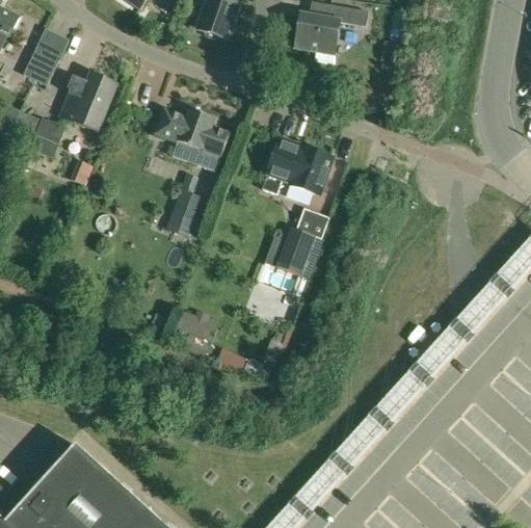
[(0,48),(7,33),(9,34),(19,16),(0,6),(0,1),(0,0),(0,48)]
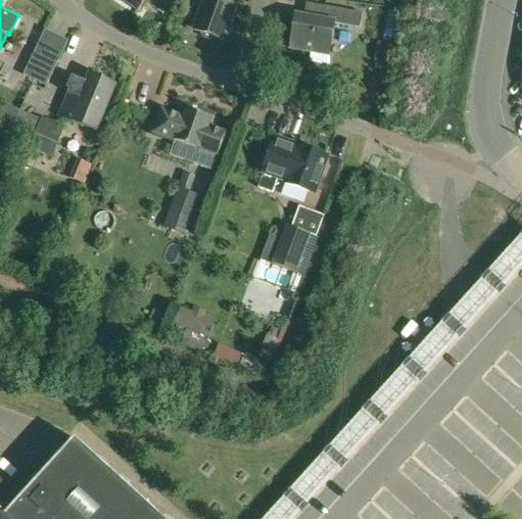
[(201,0),(192,27),(200,29),(199,31),(201,34),(207,36),(210,35),(211,33),(224,37),(235,2),(229,0),(201,0)]
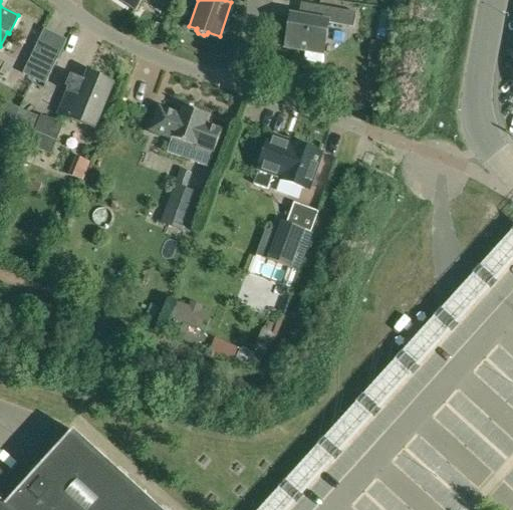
[(283,43),(304,47),(303,55),(320,58),(327,19),(351,23),(354,9),(317,2),(315,16),(289,11),(283,43)]
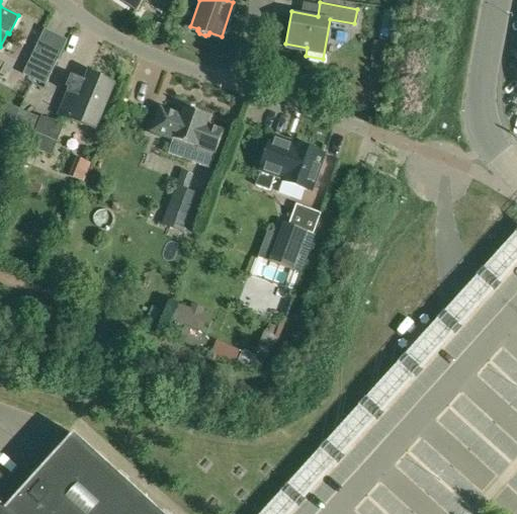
[(57,56),(34,45),(22,71),(44,81),(57,56)]
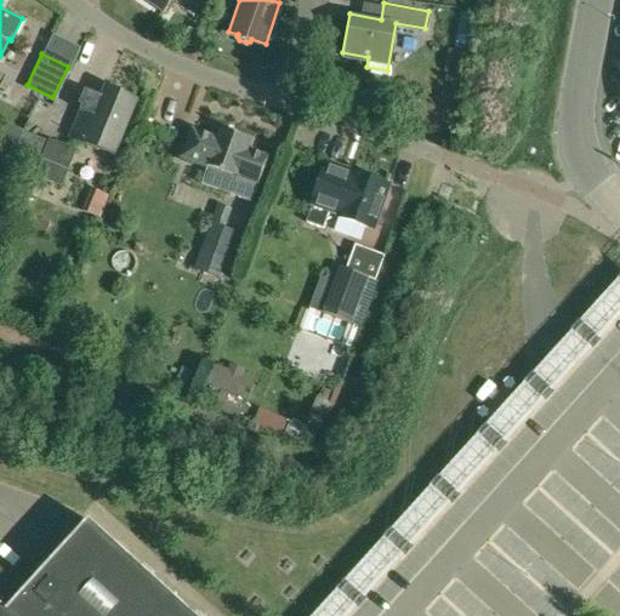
[(114,153),(136,97),(92,80),(84,102),(69,135),(114,153)]
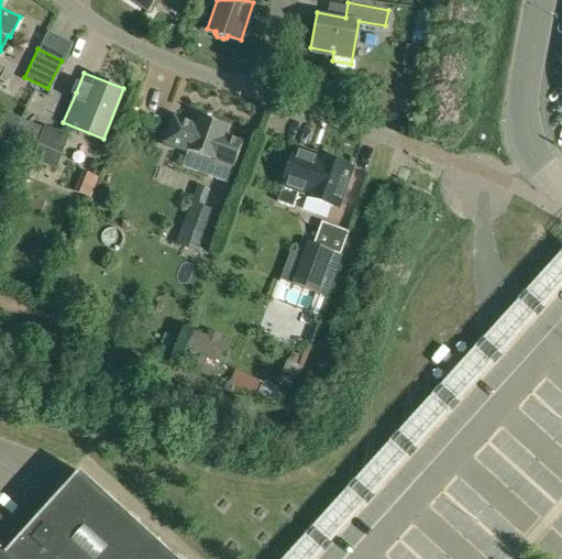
[(0,142),(7,145),(21,114),(7,109),(0,122),(0,142)]
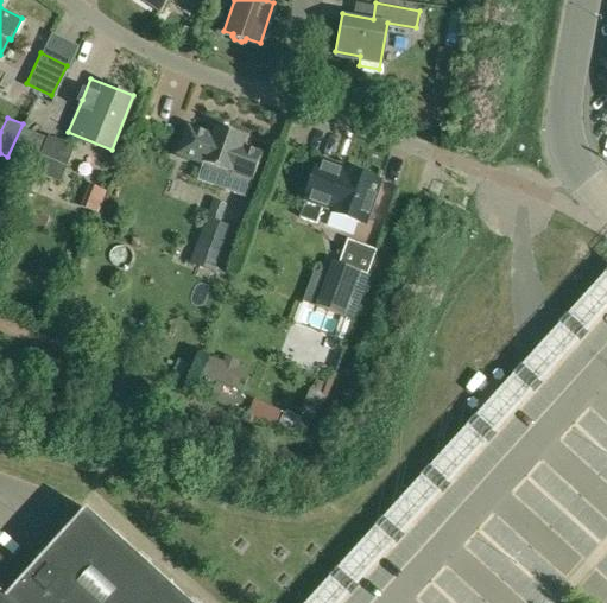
[(33,170),(46,135),(48,134),(23,124),(7,157),(33,170)]
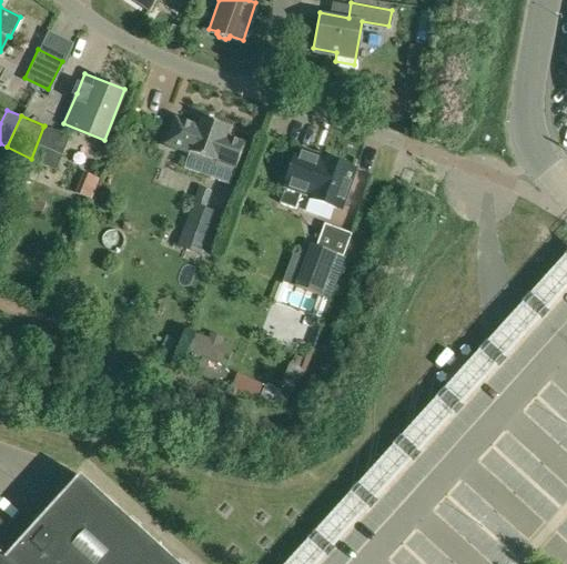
[(199,126),(175,117),(166,142),(190,151),(184,165),(229,182),(243,142),(224,136),(228,126),(202,117),(199,126)]
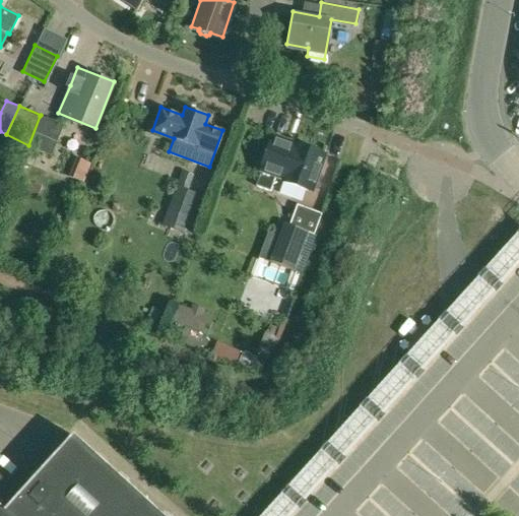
[(41,115),(40,116),(28,145),(51,154),(63,124),(41,115)]
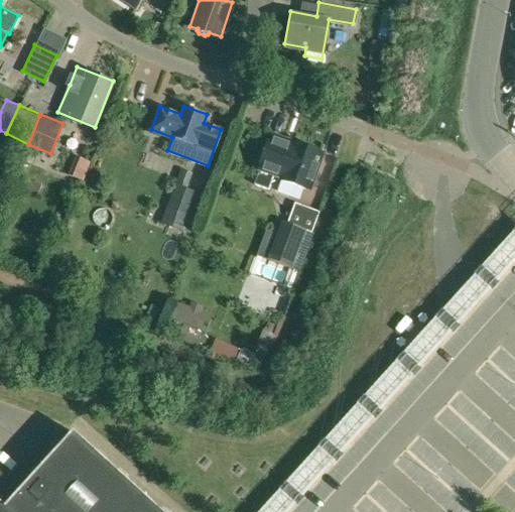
[(323,153),(292,142),(291,144),(270,136),(254,182),(268,187),(272,173),(280,176),(280,177),(309,188),(323,153)]
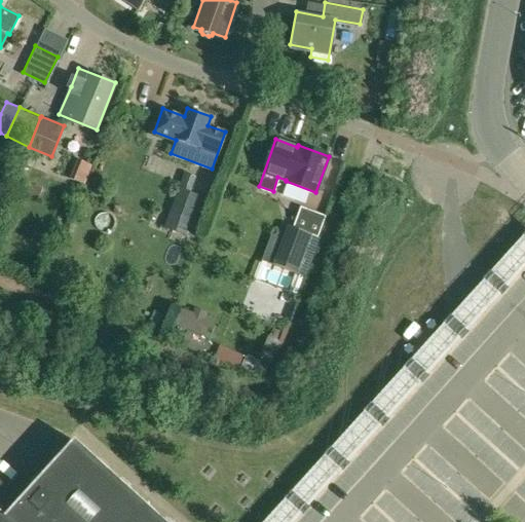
[(177,228),(177,226),(178,223),(189,227),(200,192),(190,189),(196,174),(183,170),(169,212),(156,208),(152,219),(151,222),(156,224),(157,221),(163,223),(162,226),(169,228),(170,226),(177,228)]
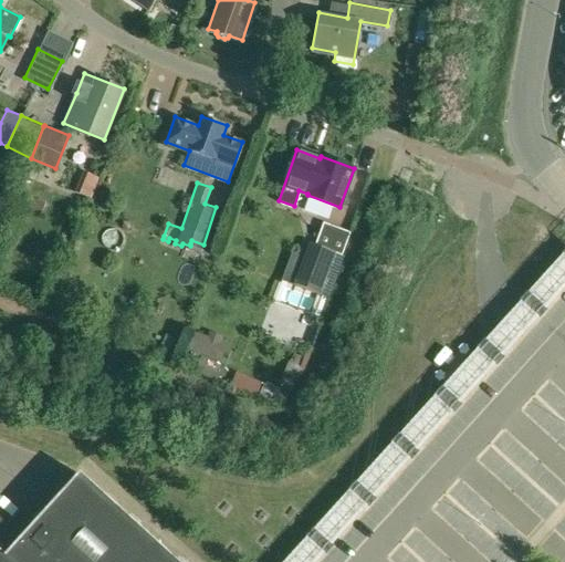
[(309,240),(293,282),(289,295),(313,304),(334,249),(309,240)]
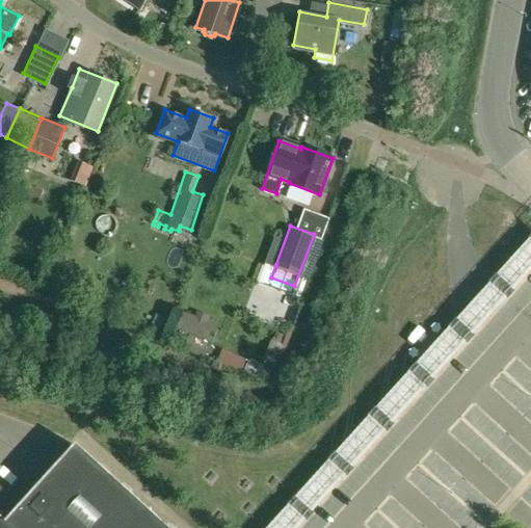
[(178,326),(212,342),(218,323),(208,319),(210,314),(196,309),(194,314),(185,311),(178,326)]
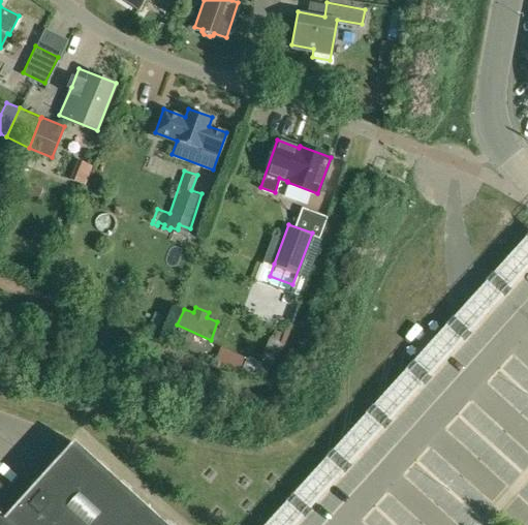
[(167,524),(74,440),(5,518),(12,524),(167,524)]
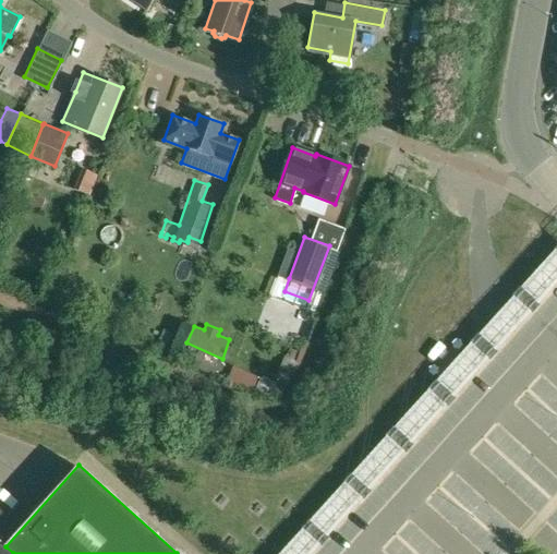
[(0,553),(13,553),(5,546),(0,541),(0,553)]
